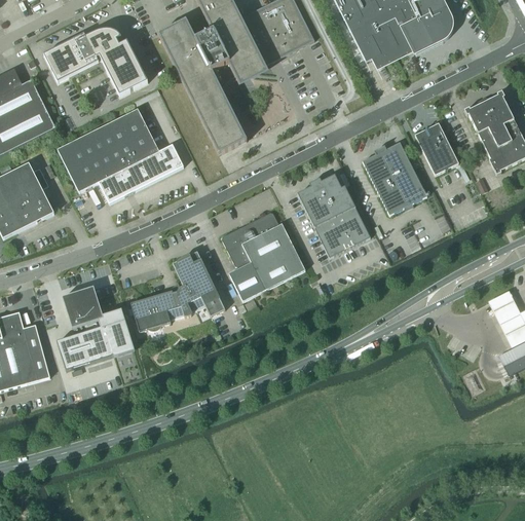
[(267,68),(265,64),(314,39),(295,0),(271,0),(241,15),(233,0),(198,0),(212,28),(198,36),(199,37),(196,38),(186,19),(158,32),(219,153),(247,139),(220,86),(226,83),(225,81),(235,75),(239,82),(267,68)]
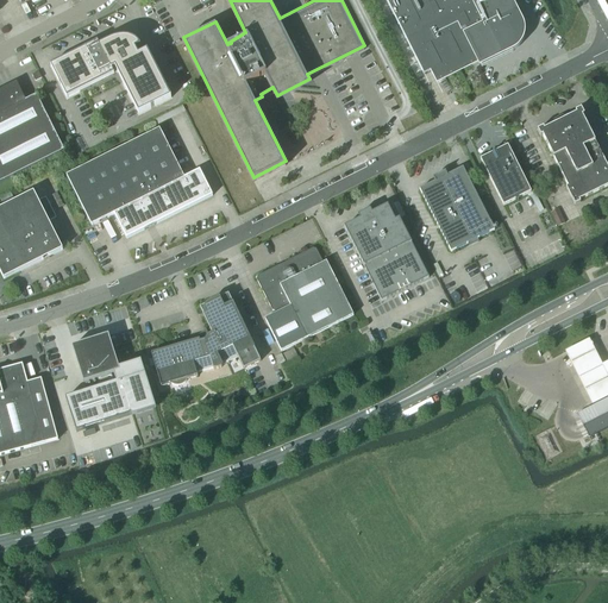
[(524,16),(515,0),(389,0),(424,70),(432,66),(438,76),(478,56),(482,62),(513,46),(512,43),(513,42),(514,41),(515,39),(516,38),(518,37),(519,36),(520,36),(522,35),(524,30),(522,29),(521,27),(521,26),(521,25),(521,24),(521,22),(521,20),(520,19),(520,18),(524,16)]
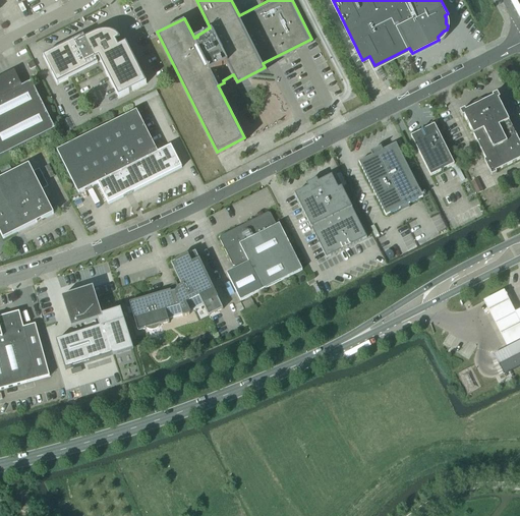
[(107,29),(105,29),(103,29),(101,29),(75,41),(74,37),(44,52),(57,79),(101,58),(119,94),(147,79),(146,77),(126,40),(118,44),(116,39),(121,36),(118,34),(117,32),(115,31),(112,30),(110,29),(107,29)]
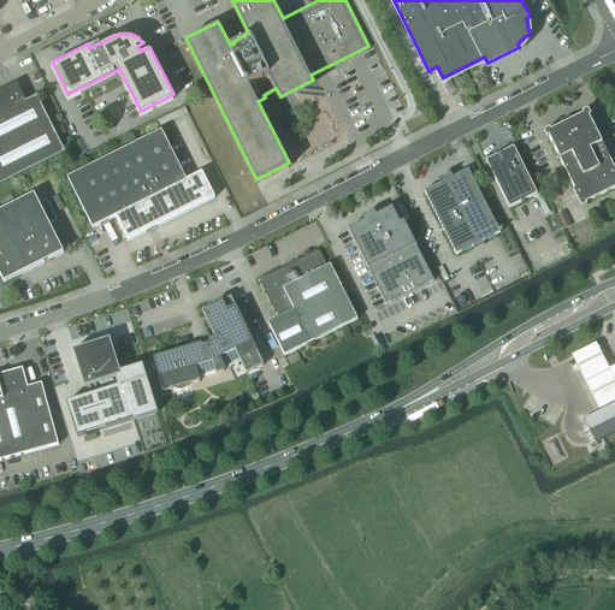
[(37,92),(27,96),(17,78),(0,87),(0,179),(65,148),(37,92)]
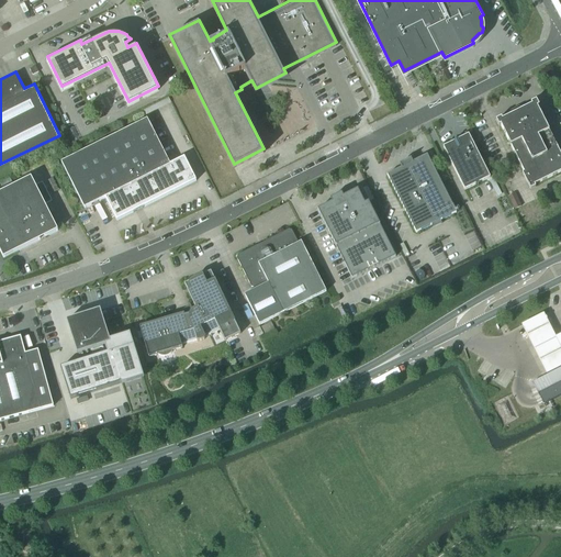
[(560,149),(538,103),(539,102),(536,97),(531,99),(531,101),(523,106),(523,103),(518,102),(511,107),(509,110),(511,111),(502,115),(502,114),(496,118),(498,123),(501,122),(524,168),(523,169),(530,186),(536,182),(535,181),(560,167),(560,149)]
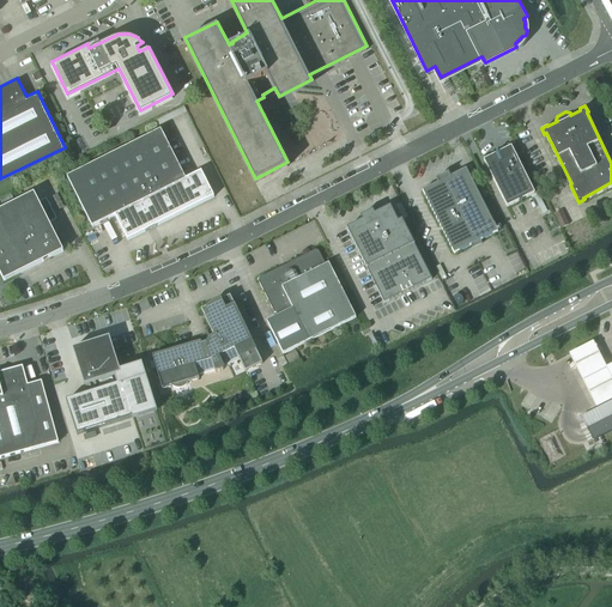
[(200,167),(185,174),(159,125),(66,173),(91,222),(114,210),(126,235),(212,192),(200,167)]
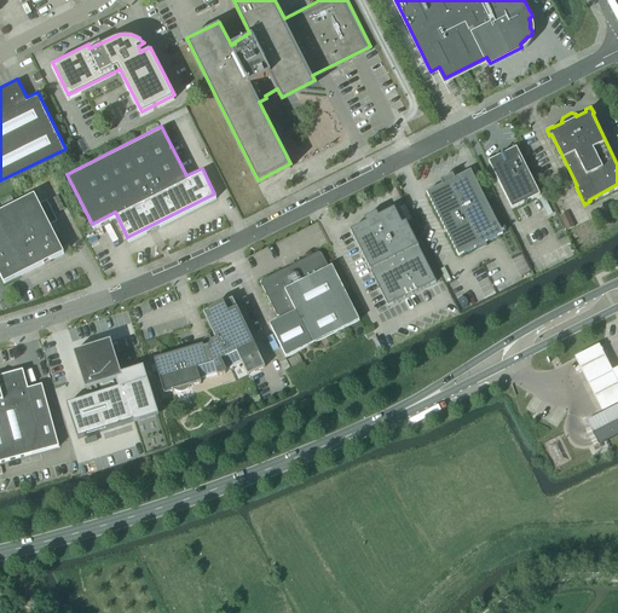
[(512,204),(539,190),(517,144),(489,157),(512,204)]
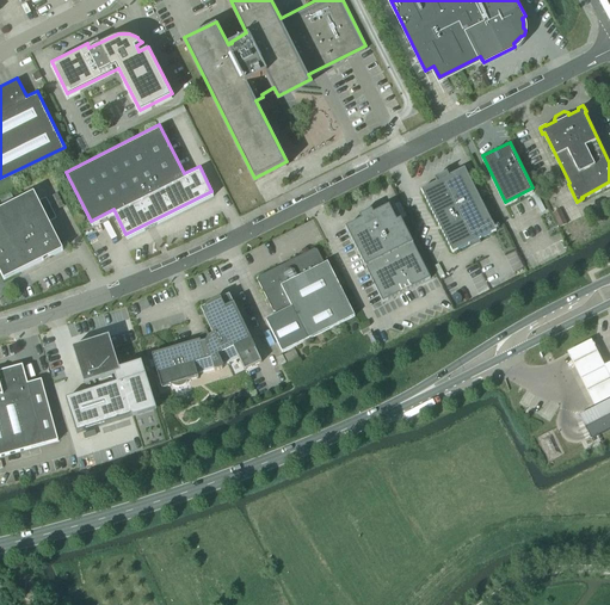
[(453,248),(495,226),(464,164),(449,172),(448,168),(435,174),(437,178),(421,185),(453,248)]
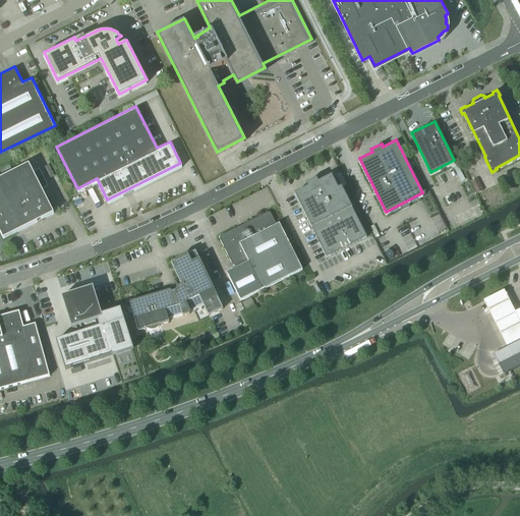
[(0,228),(2,233),(53,209),(29,160),(0,174),(0,228)]
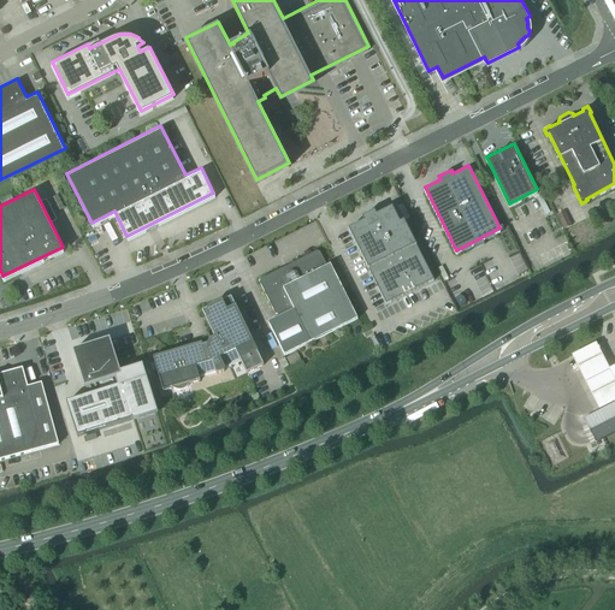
[(404,217),(401,218),(392,203),(377,212),(376,208),(362,214),(365,218),(349,225),(386,300),(435,277),(404,217)]
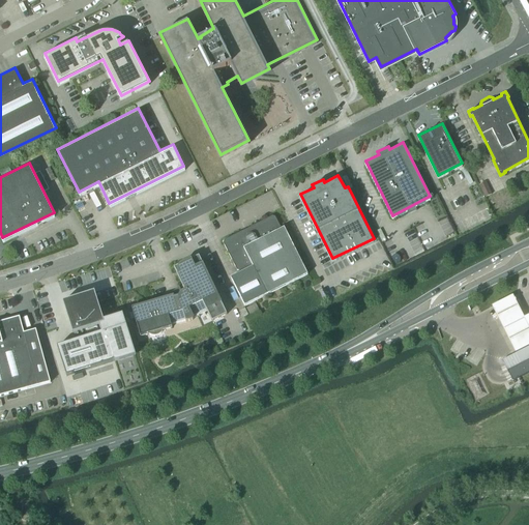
[(492,191),(489,184),(487,178),(479,181),(486,194),(492,191)]
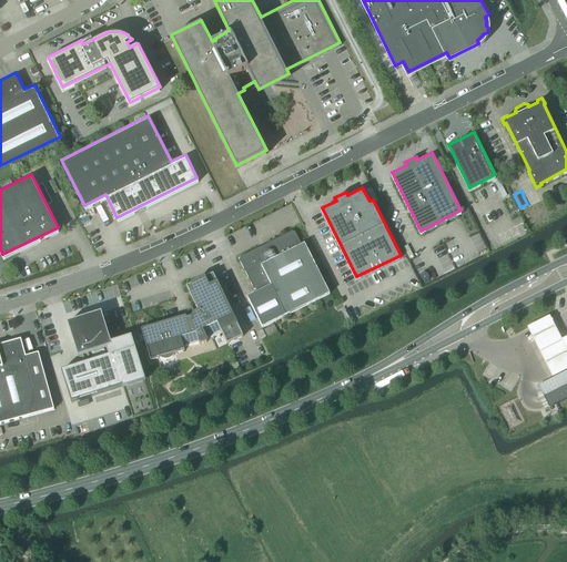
[(305,239),(302,241),(294,226),(239,254),(255,286),(270,279),(271,282),(247,293),(263,324),(330,289),(305,239)]
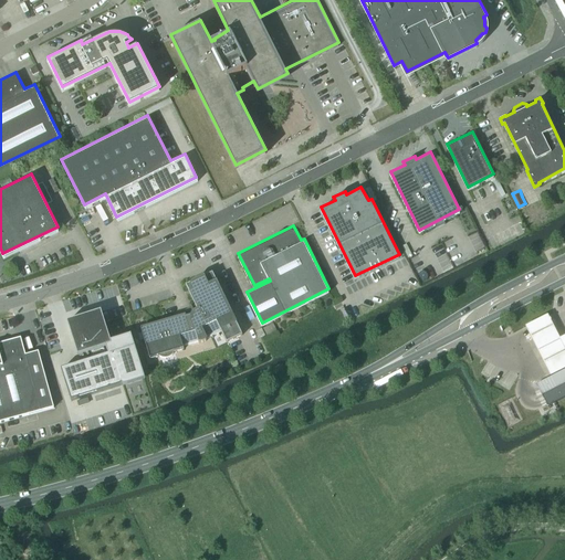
[(227,338),(242,330),(212,268),(186,282),(199,308),(196,309),(177,315),(177,313),(142,324),(150,355),(159,352),(161,352),(166,354),(168,354),(170,352),(174,350),(175,348),(184,345),(184,342),(198,338),(199,339),(202,338),(205,338),(207,336),(208,335),(207,335),(221,327),(227,338)]
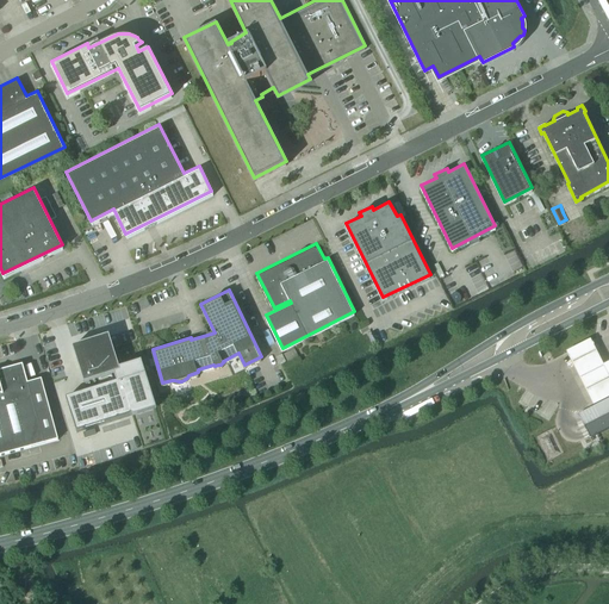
[(69,393),(67,393),(78,428),(107,418),(132,411),(132,412),(157,404),(153,392),(151,392),(141,359),(119,366),(109,332),(74,343),(88,387),(86,387),(79,390),(69,393)]
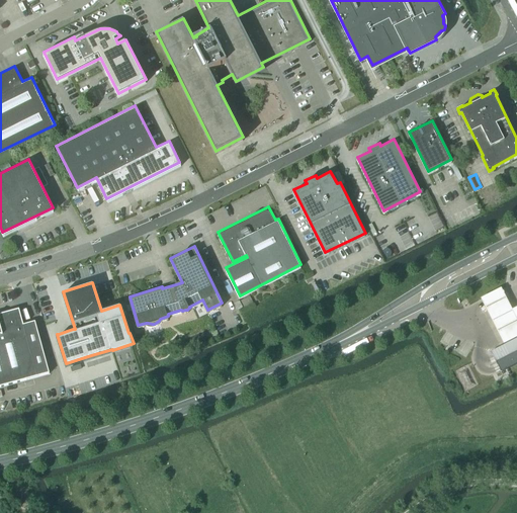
[(516,304),(512,307),(501,284),(481,295),(504,341),(516,334),(516,304)]
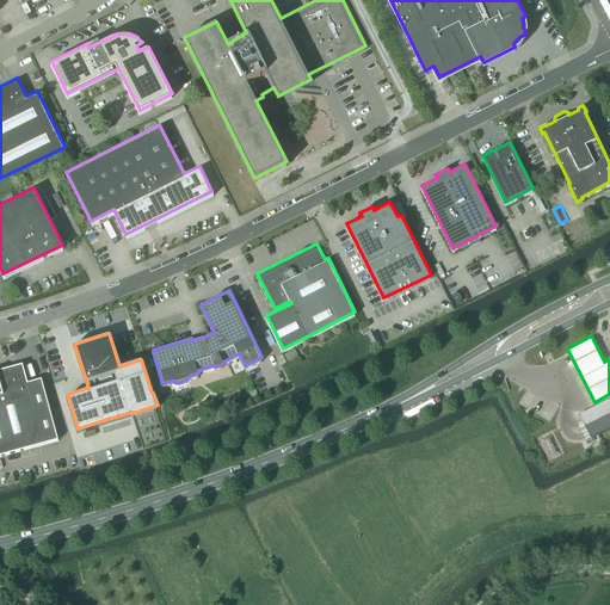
[(42,376),(29,380),(23,360),(0,366),(0,451),(59,436),(42,376)]
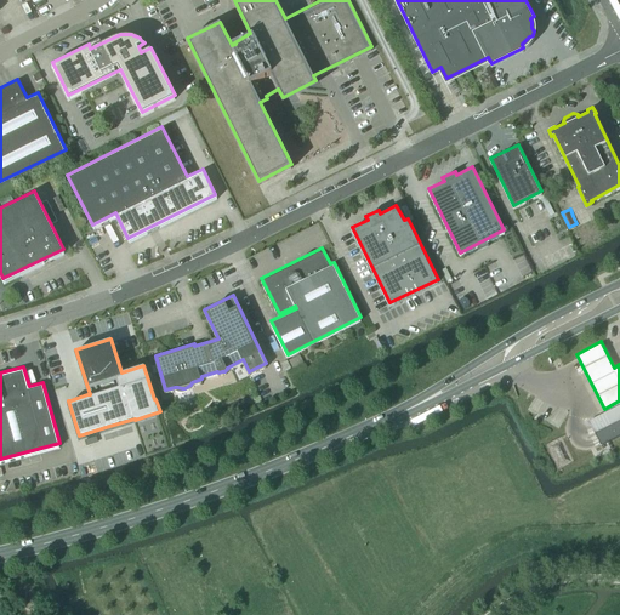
[(619,402),(589,417),(592,425),(598,434),(602,442),(619,432),(619,402)]
